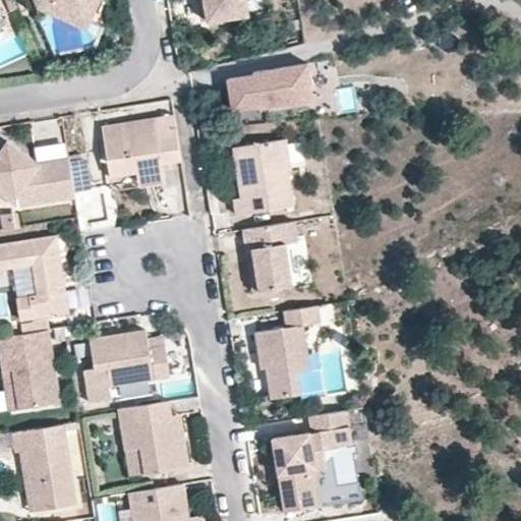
[(97,6),(81,0),(66,0),(60,3),(56,2),(51,0),(34,0),(38,8),(46,12),(87,29),(97,6)]
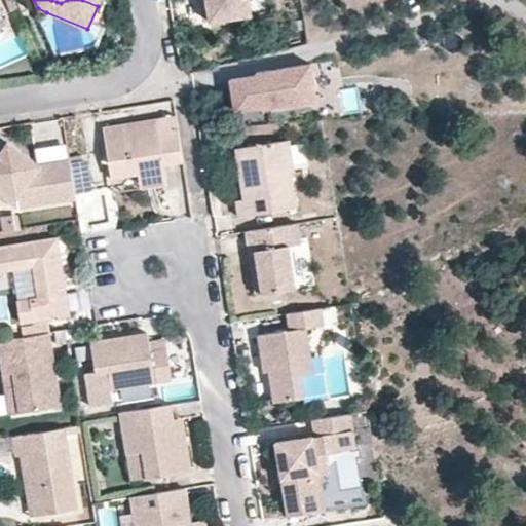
[(205,0),(199,0),(201,12),(208,12),(205,0)]
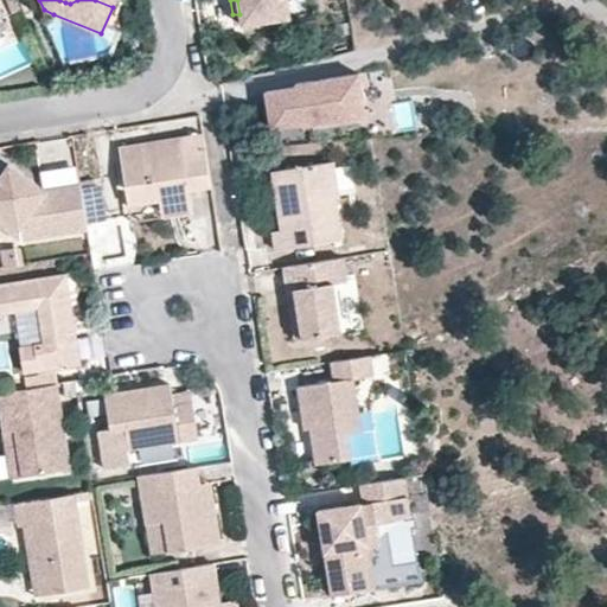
[(237,0),(240,14),(242,27),(291,18),(287,0),(237,0)]
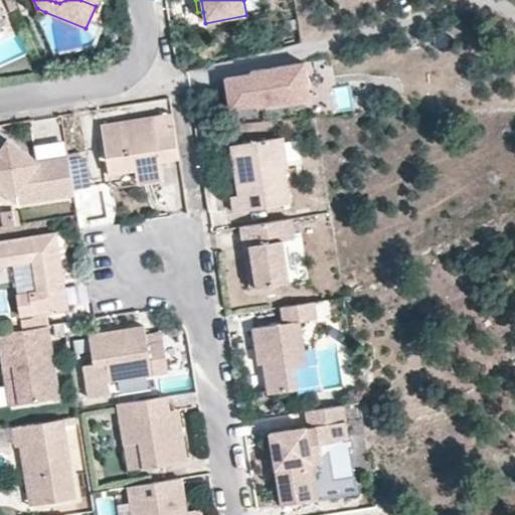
[(310,97),(304,61),(272,66),(273,71),(266,72),(265,68),(250,69),(250,72),(224,76),(229,109),(255,105),(255,106),(310,97)]
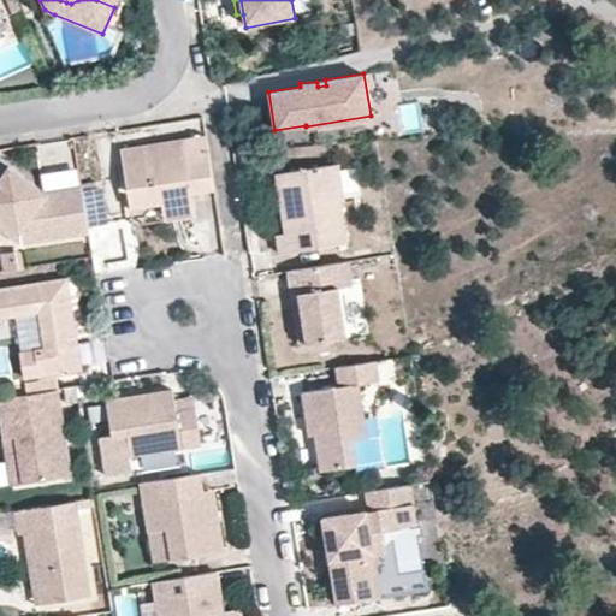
[(424,124),(419,102),(400,106),(404,129),(424,124)]
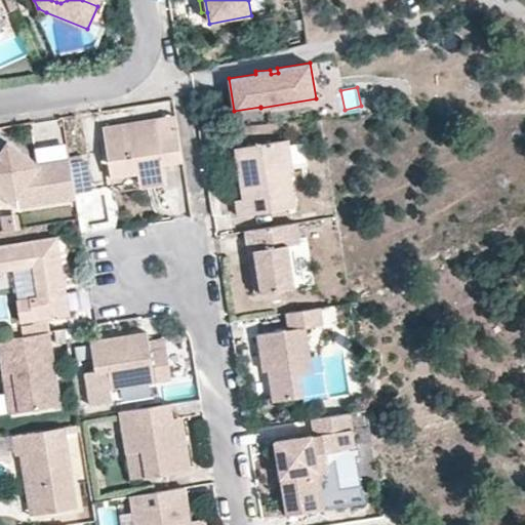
[(183,161),(174,111),(103,123),(111,178),(137,173),(165,168),(164,163),(183,161)]
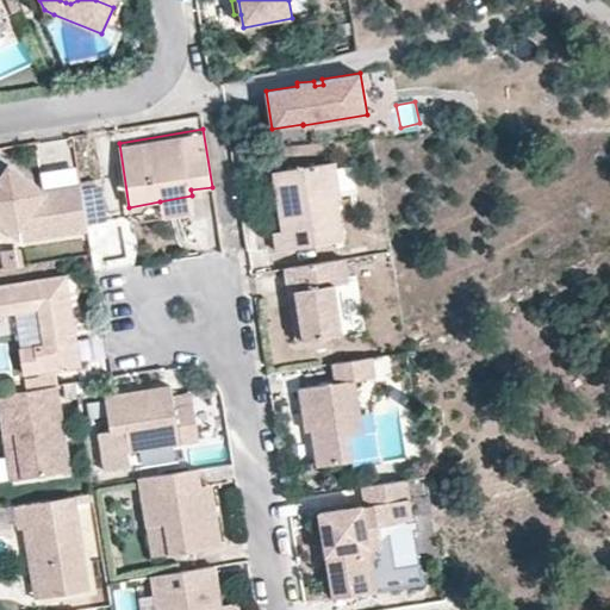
[(39,173),(73,169),(69,139),(35,144),(39,173)]
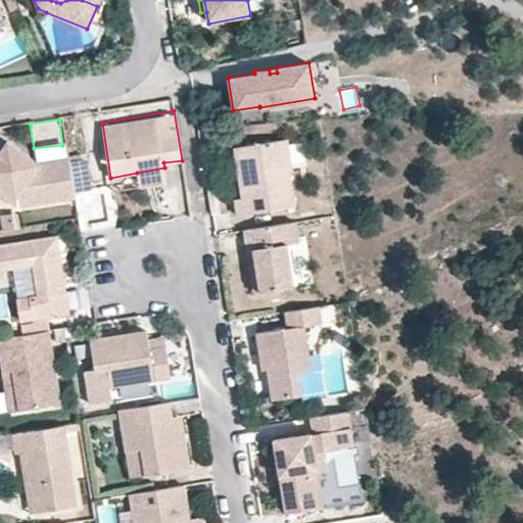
[(233,147),(236,165),(241,196),(233,198),(236,215),(292,205),(286,169),(291,169),(285,138),(233,147)]
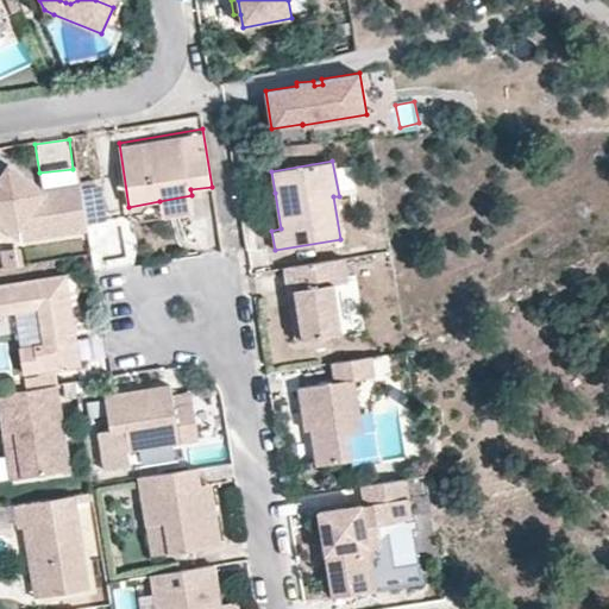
[(0,213),(22,228),(22,240),(88,228),(80,184),(45,189),(10,164),(1,176),(0,175),(0,213)]
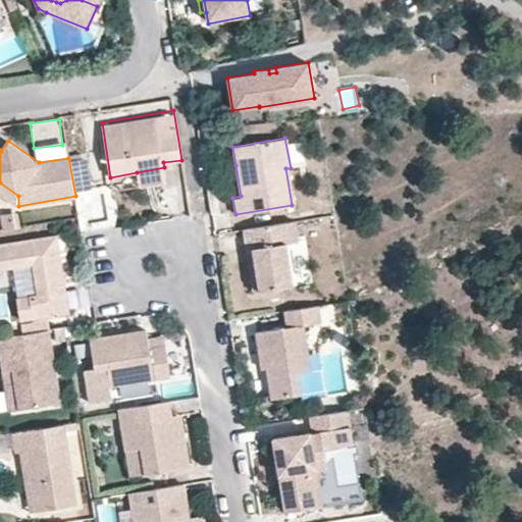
[(167,183),(164,167),(137,172),(140,188),(167,183)]
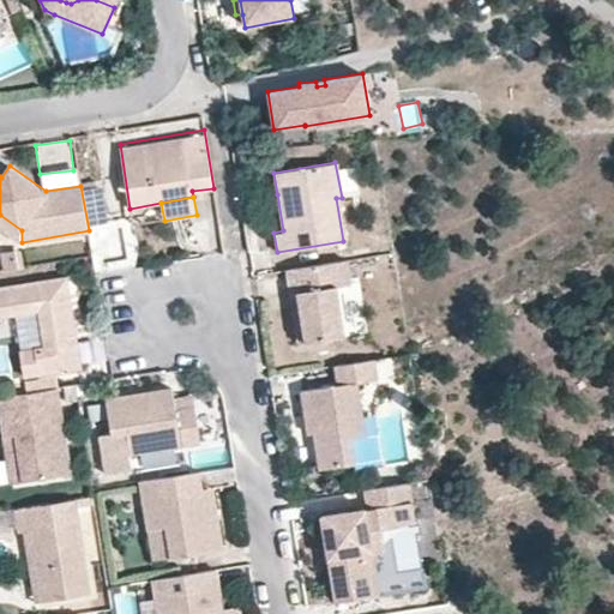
[(0,227),(22,242),(22,230),(0,215),(0,227)]
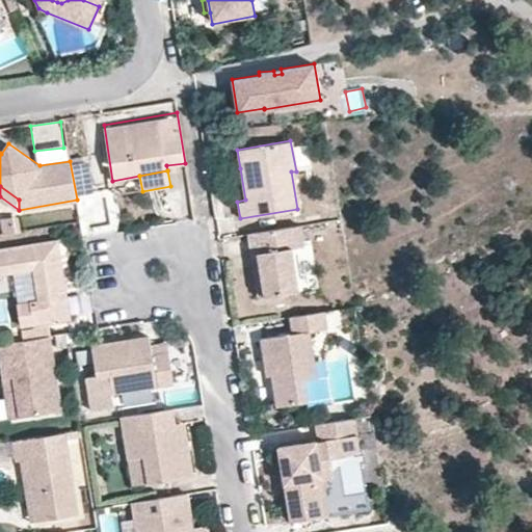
[(251,251),(258,250),(261,269),(255,270),(259,296),(301,289),(294,246),(304,245),(301,223),(248,233),(251,251)]
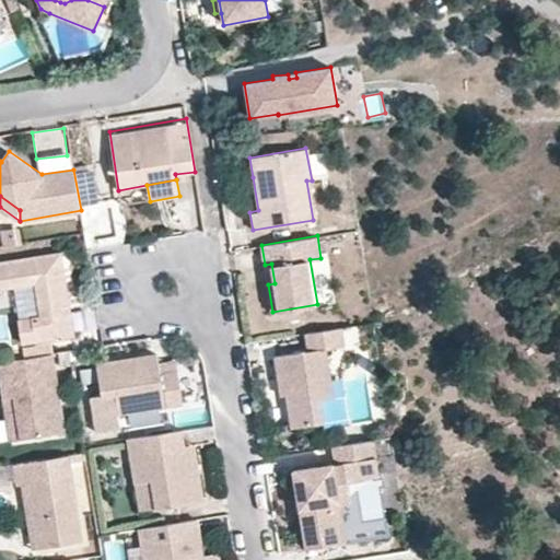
[(0,289),(35,283),(41,316),(33,317),(36,340),(74,334),(62,261),(58,263),(56,253),(0,261),(0,289)]
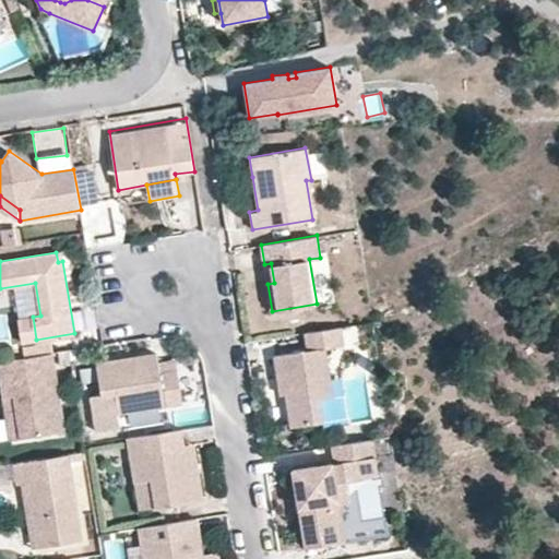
[(320,258),(309,259),(317,304),(328,301),(320,258)]
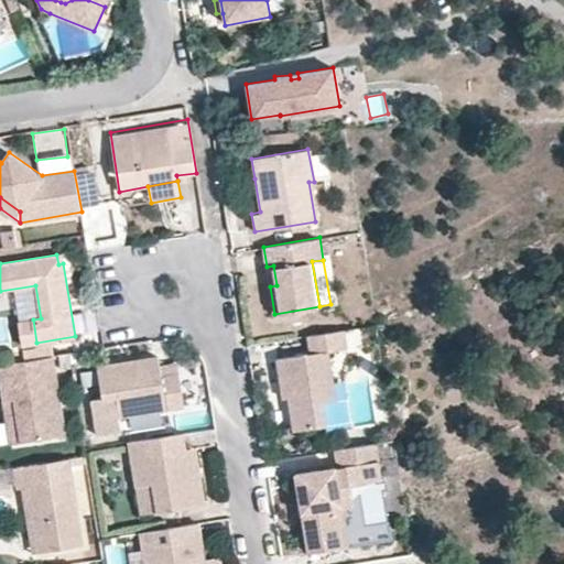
[(273,266),(267,267),(270,286),(277,285),(273,266)]
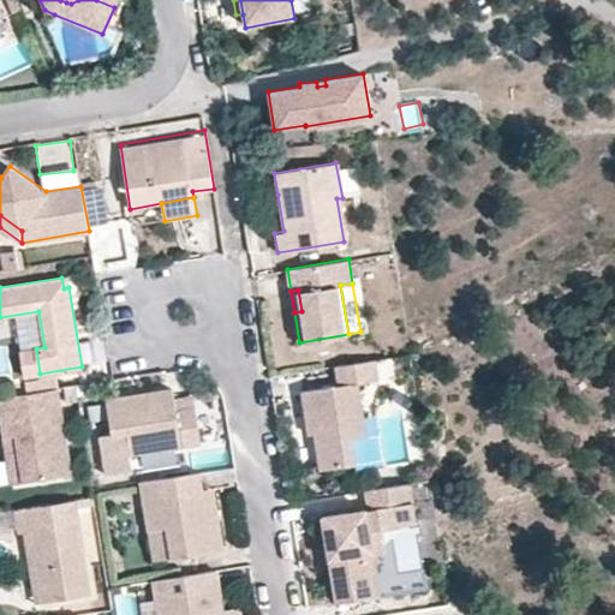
[(88,370),(105,368),(101,340),(83,344),(88,370)]
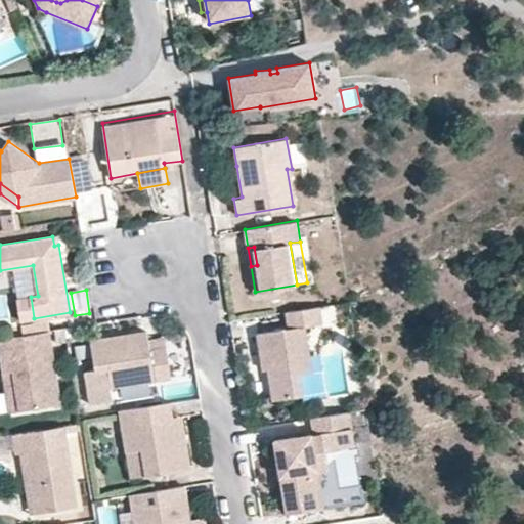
[(22,320),(34,318),(31,297),(17,299),(22,320)]
